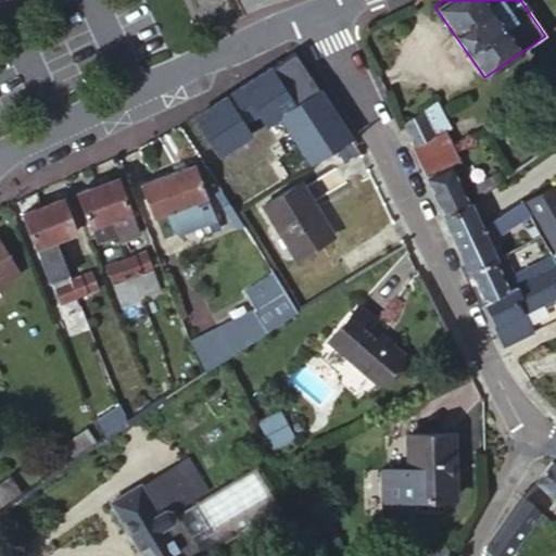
[(350,139),(293,52),(194,117),(218,155),(249,136),(241,124),(256,113),(264,125),(278,116),(310,164),(333,149),(350,139)]
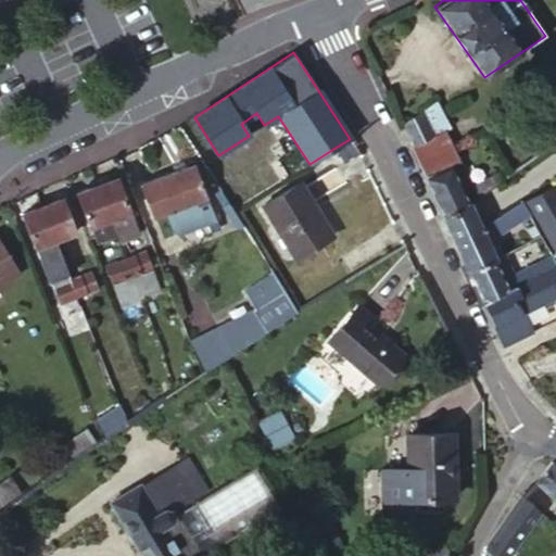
[(400,125),(417,163),(451,147),(444,131),(450,129),(436,101),(400,125)]
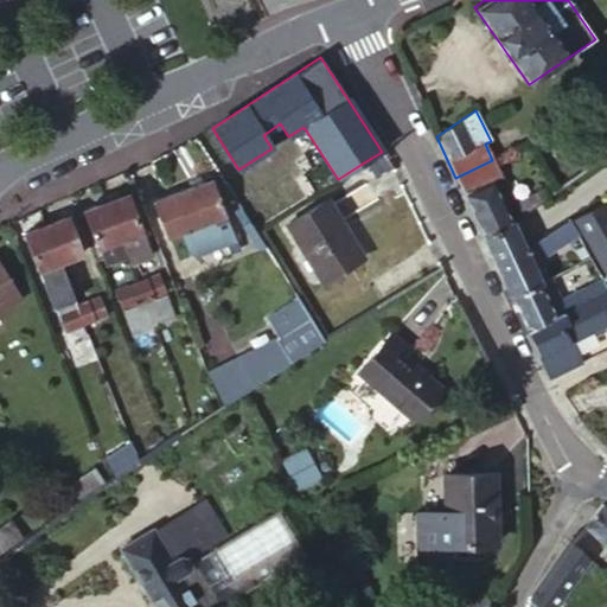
[(375,177),(390,166),(382,152),(364,163),(375,177)]
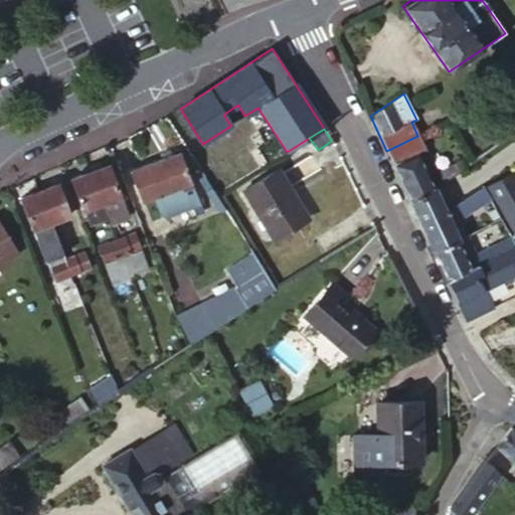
[(386,151),(393,165),(415,155),(424,150),(417,136),(386,151)]
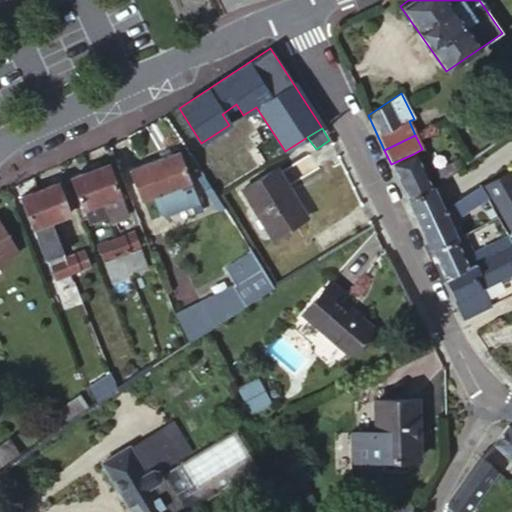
[(195,196),(178,154),(130,172),(141,200),(151,196),(156,207),(162,209),(195,196)]
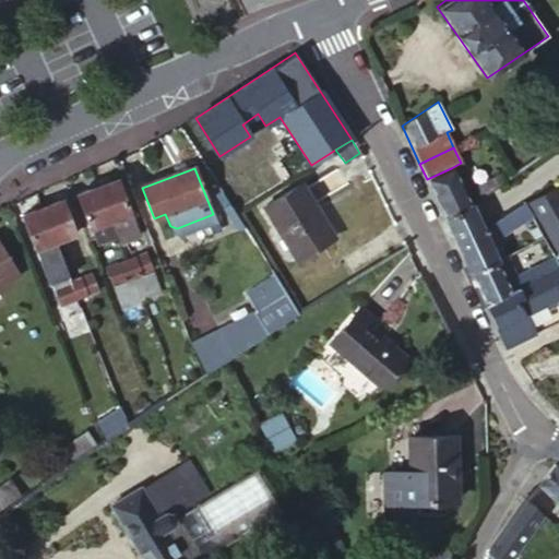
[(444,218),(471,204),(503,181),(498,174),(463,191),(451,168),(427,179),(444,218)]
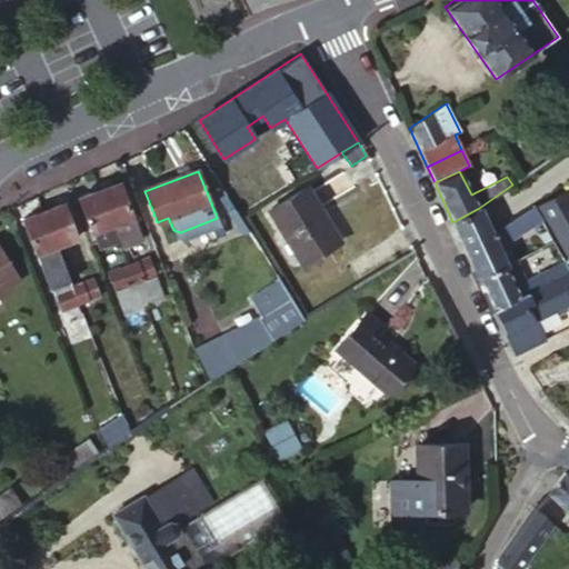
[(119,182),(100,189),(112,223),(119,240),(138,233),(119,182)]
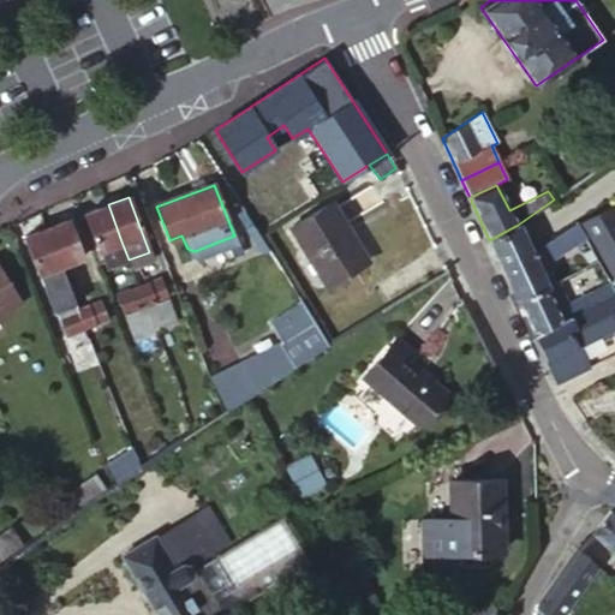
[(347,227),(332,202),(290,228),(324,284),(363,260),(345,230),(347,227)]
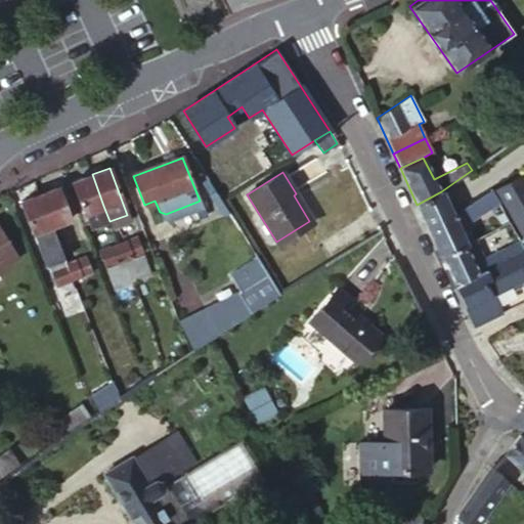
[(103,206),(92,174),(74,181),(85,214),(103,206)]
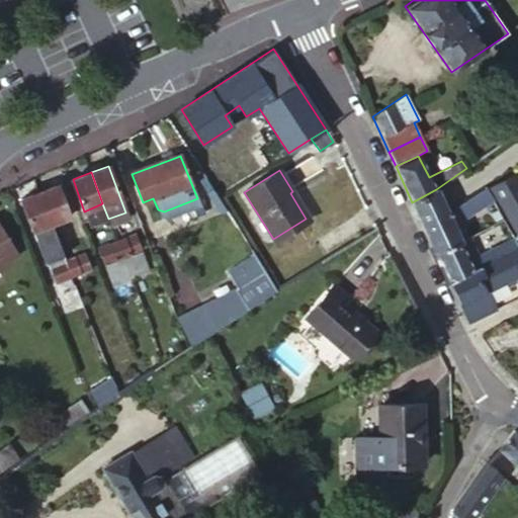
[(517,180),(514,174),(487,189),(495,204),(503,222),(507,229),(512,238),(514,243),(517,241),(517,180)]
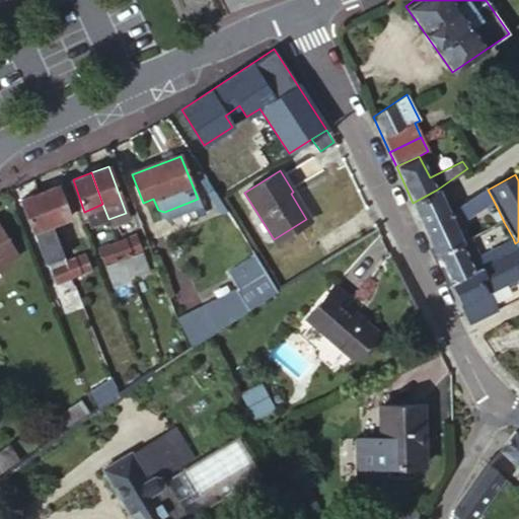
[(59,186),(41,192),(54,223),(71,217),(59,186)]
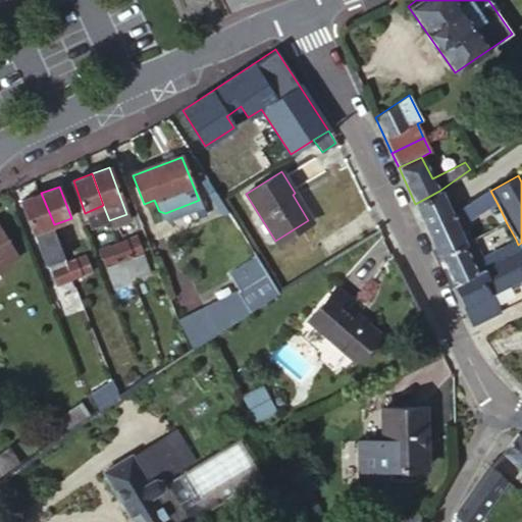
[(438,257),(441,256),(465,245),(456,226),(499,206),(490,191),(489,189),(449,211),(424,224),(438,257)]
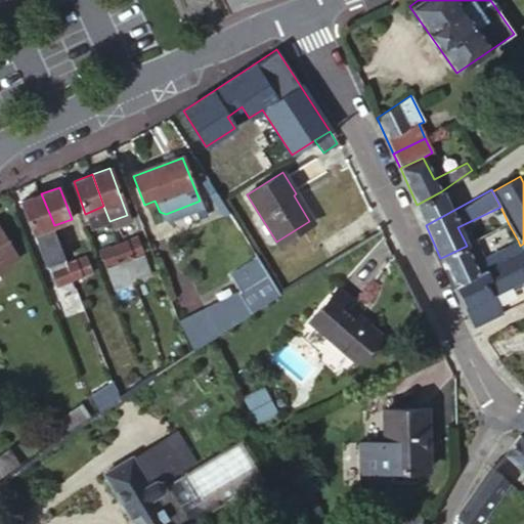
[(417,205),(426,225),(450,212),(441,191),(417,205)]
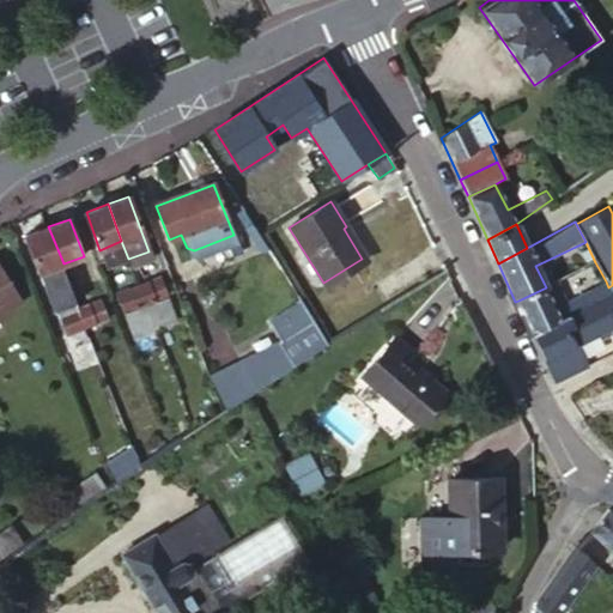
[(64,263),(48,226),(28,235),(54,309),(78,301),(64,263)]
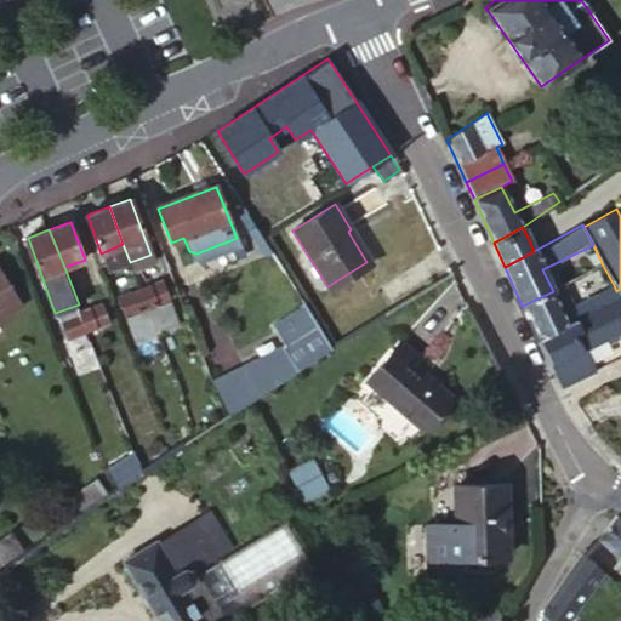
[(123,244),(101,254),(108,269),(130,262),(123,244)]
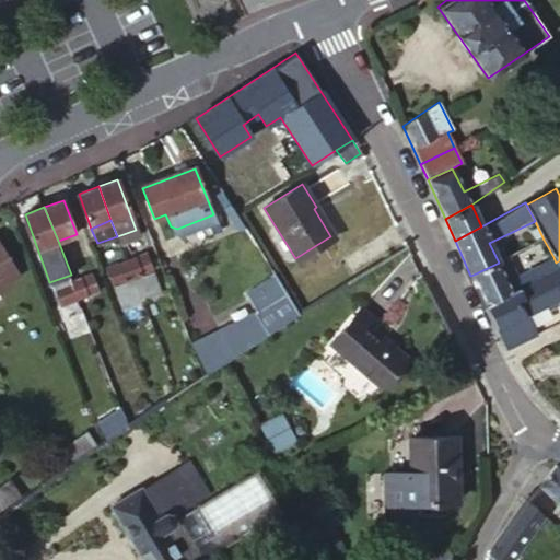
[(0,284),(19,273),(0,242),(0,284)]
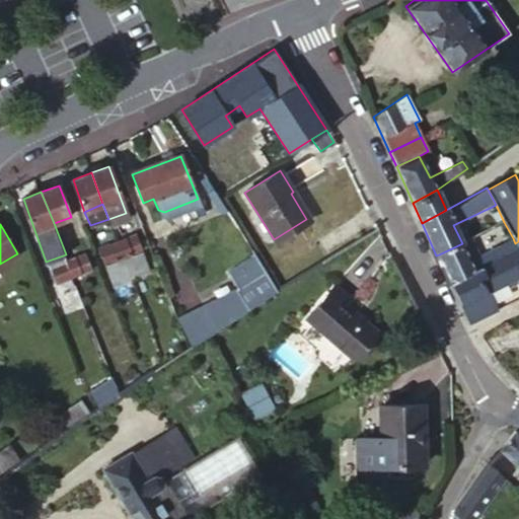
[(117,241),(130,277),(148,271),(137,239),(133,240),(132,236),(117,241)]
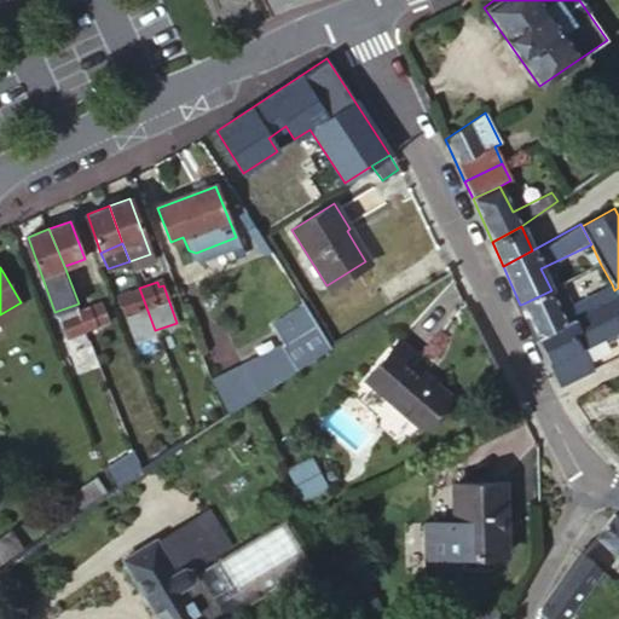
[(524,304),(533,333),(614,290),(612,284),(571,306),(561,288),(560,287),(551,290),(524,304)]
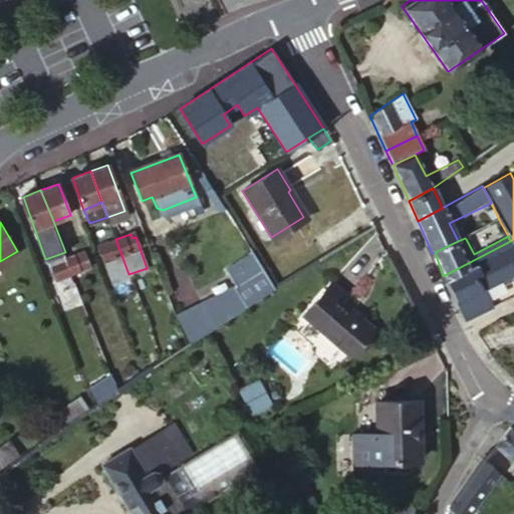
[(111,280),(129,274),(115,239),(101,244),(103,248),(99,250),(111,280)]
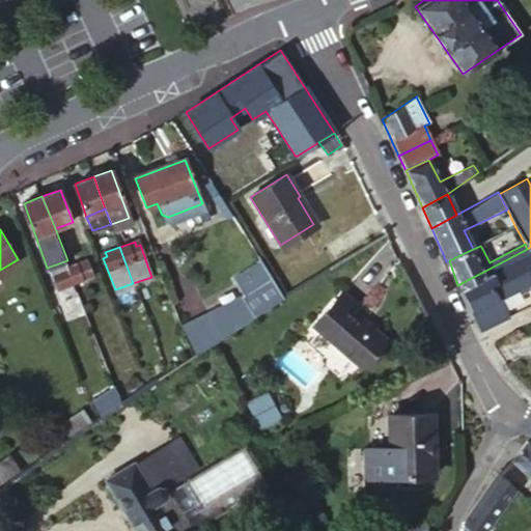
[(471,315),(480,331),(507,317),(498,299),(512,290),(515,291),(516,292),(516,297),(530,289),(530,290),(530,247),(527,249),(457,285),(472,312),(471,315)]
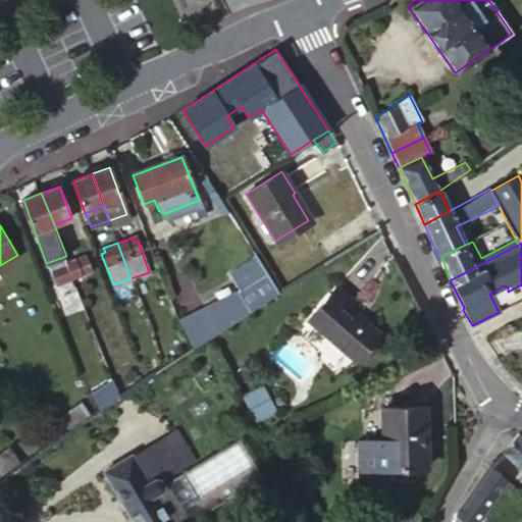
[(68,261),(73,275),(90,269),(87,259),(83,260),(81,256),(68,261)]
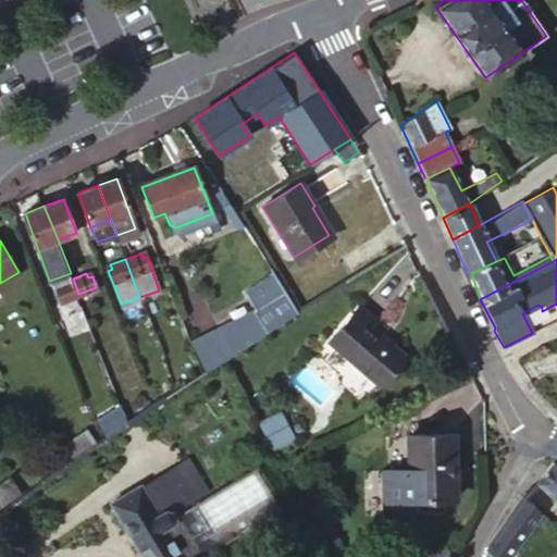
[(57,301),(78,294),(73,279),(56,285),(57,289),(53,291),(57,301)]
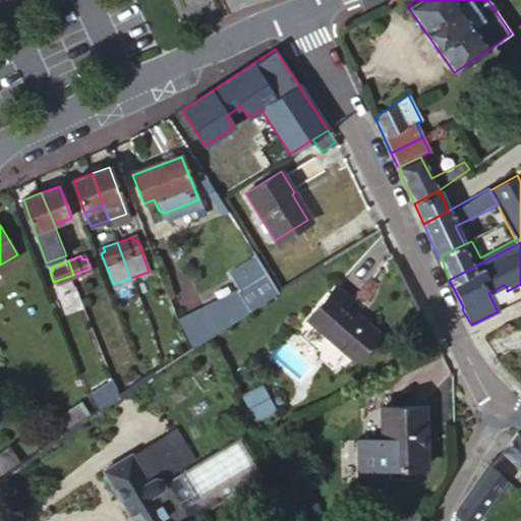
[(352,299),(336,286),(307,321),(354,359),(377,332),(347,306),(352,299)]
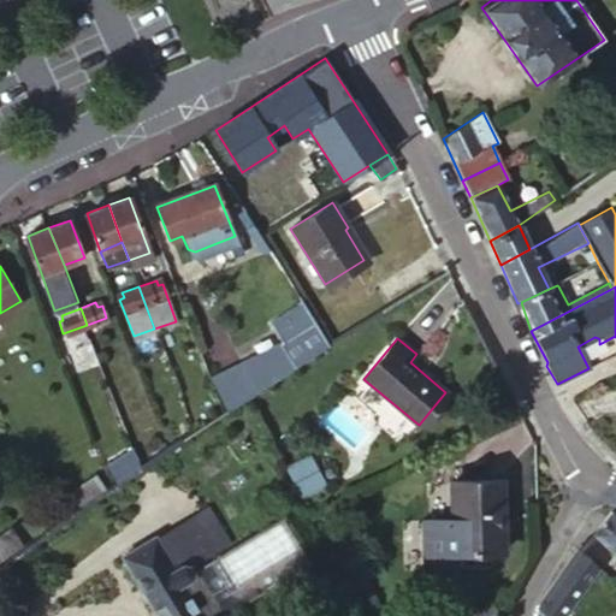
[(230,412),(242,402),(294,367),(278,344),(213,388),(230,412)]
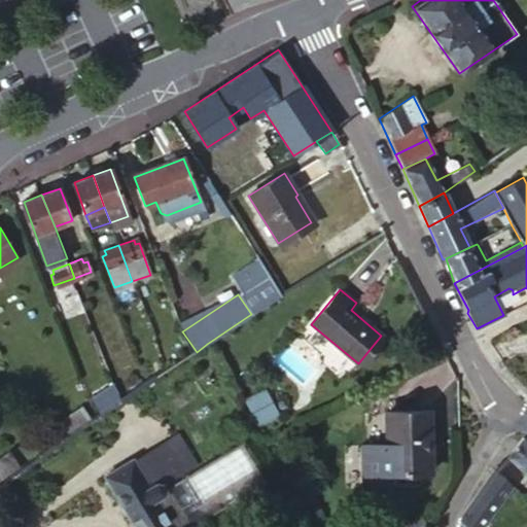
[(261,392),(246,401),(258,423),(274,415),(261,392)]
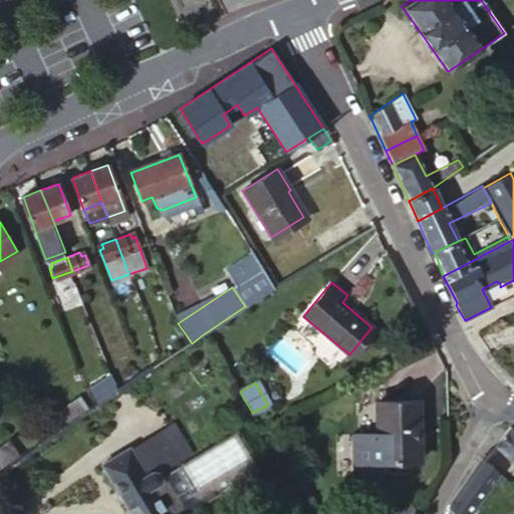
[(67,428),(88,414),(78,398),(57,412),(67,428)]
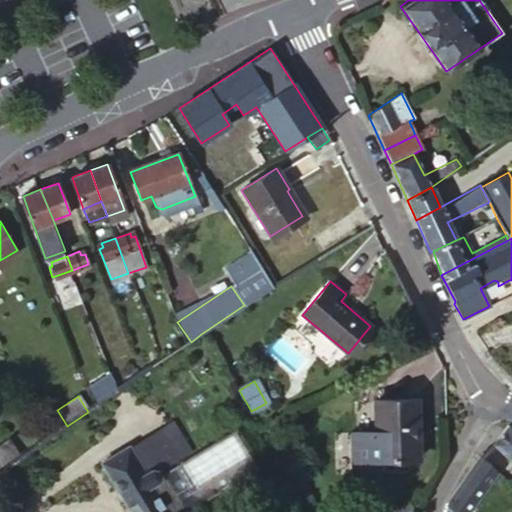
[(417,399),(382,399),(382,417),(377,417),(378,459),(419,459),(417,399)]
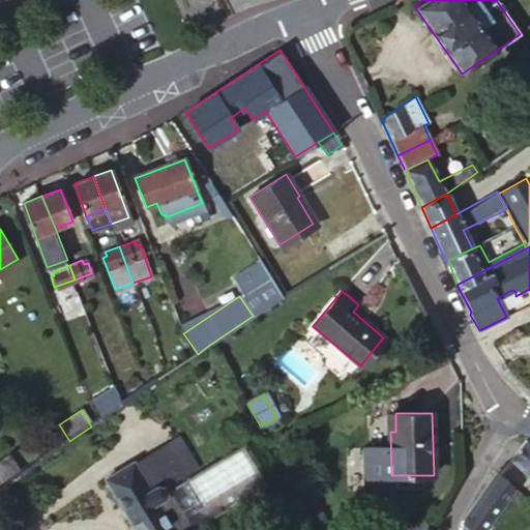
[(529,440),(526,439),(509,460),(529,477),(529,440)]
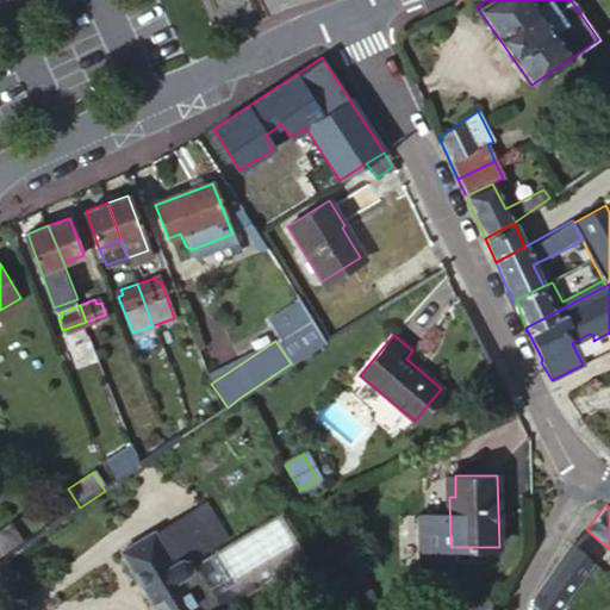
[(278,512),(195,564),(223,608),(306,556),(278,512)]
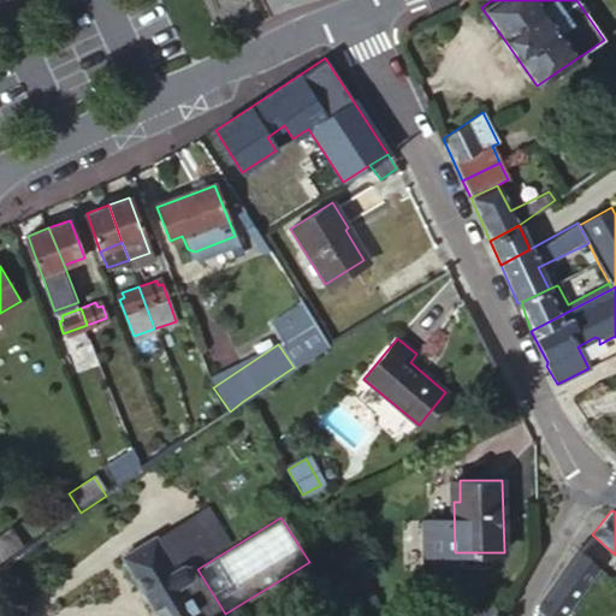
[(0,534),(0,569),(24,552),(9,529),(0,534)]
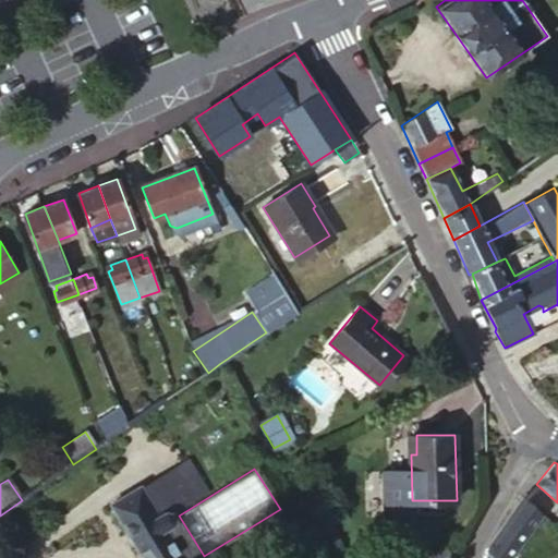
[(204,557),(204,556),(179,516),(176,512),(164,512),(157,516),(138,487),(113,504),(146,557),(204,557)]
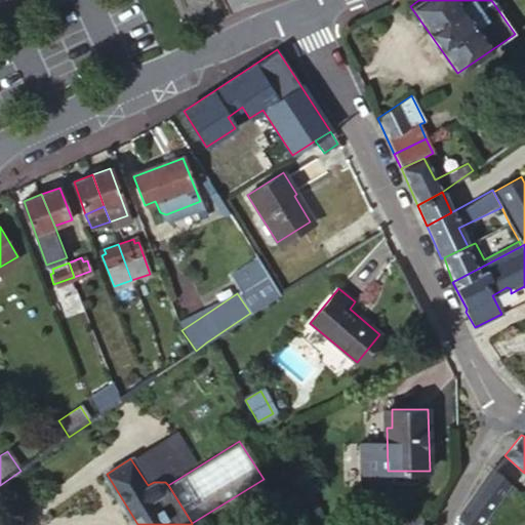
[(510,485),(494,470),(485,480),(466,508),(459,519),(456,524),(480,524),(481,524),(487,516),(510,485)]
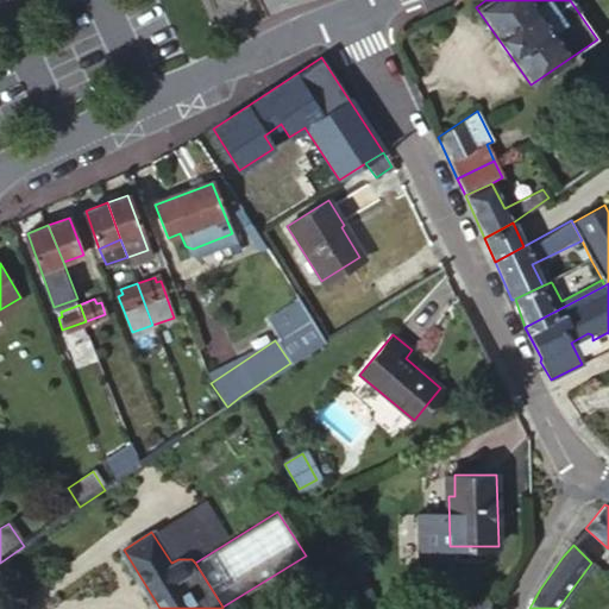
[(566,608),(571,603),(565,598),(558,608),(559,608),(566,608)]
